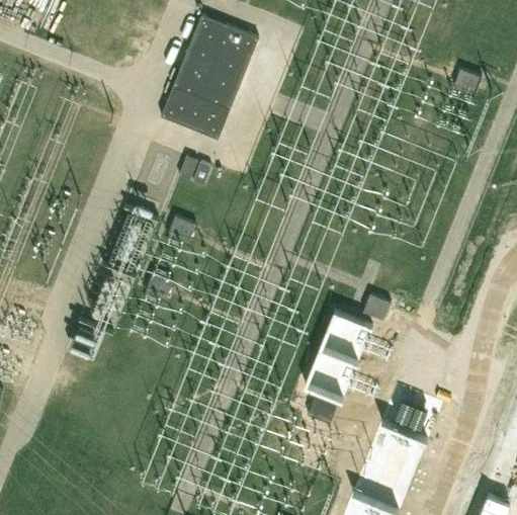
[(218,139),(258,36),(200,14),(160,115),(218,139)]
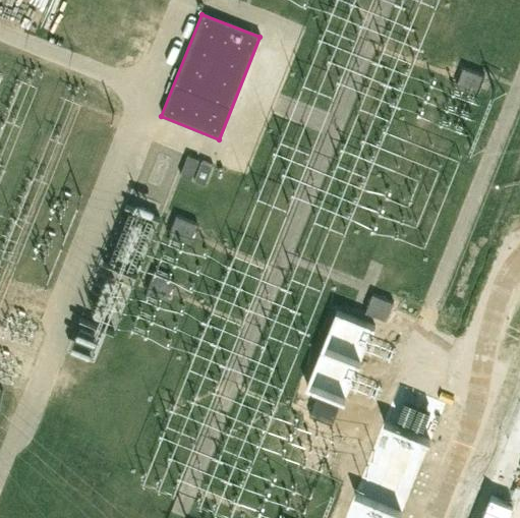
[(463,69),(456,88),(477,96),(484,77),(463,69)]
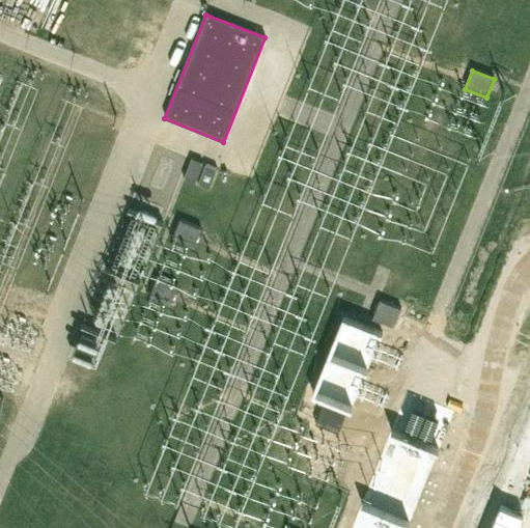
[(158,160),(145,190),(157,195),(170,165),(158,160)]
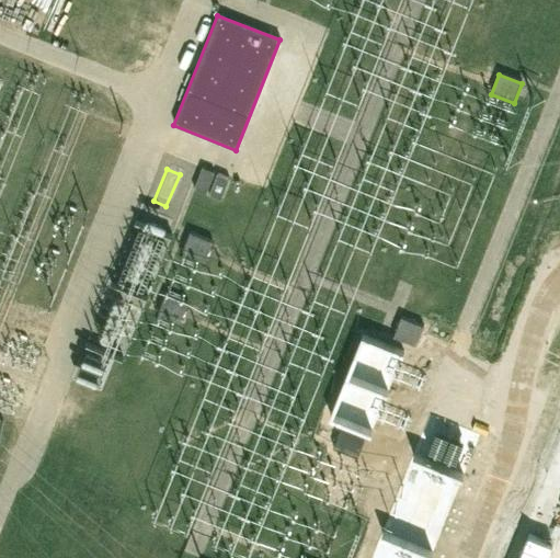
[(198,171),(191,191),(218,201),(225,181),(198,171)]
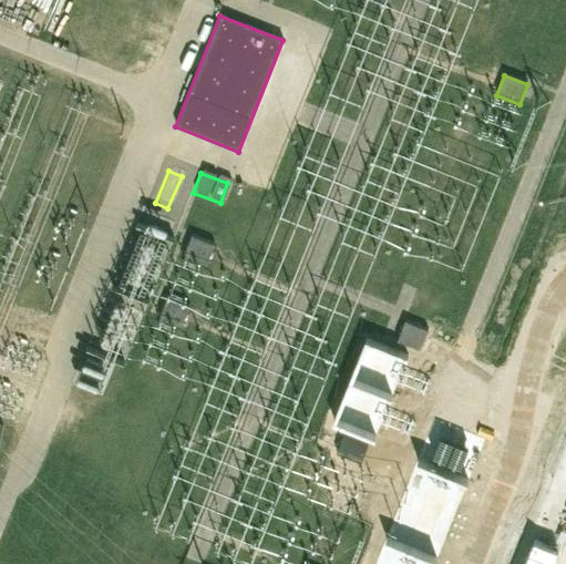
[(214,246),(192,237),(184,257),(206,266),(214,246)]
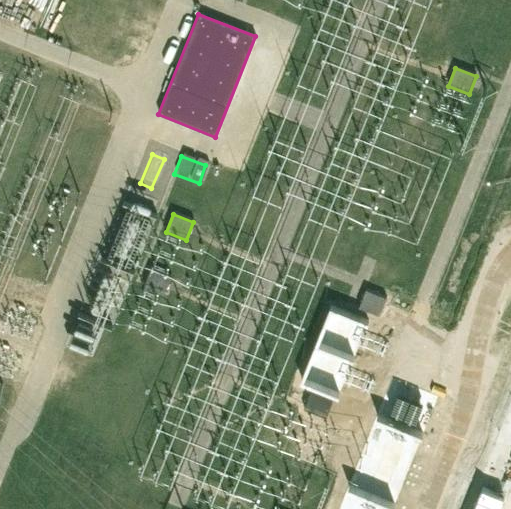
[(128,220),(111,260),(126,266),(143,226),(128,220)]
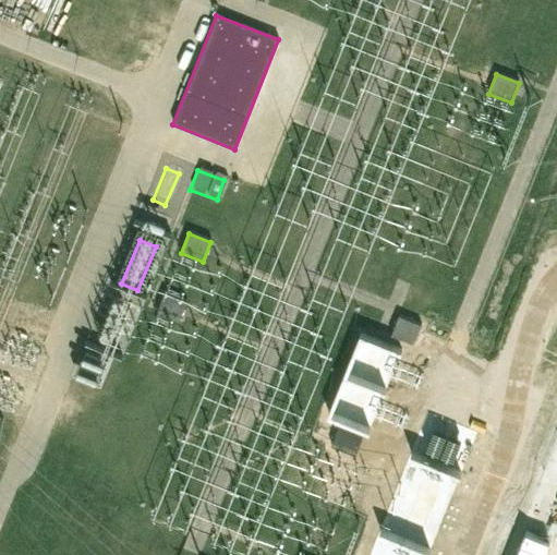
[(179,322),(186,302),(164,294),(156,313),(179,322)]
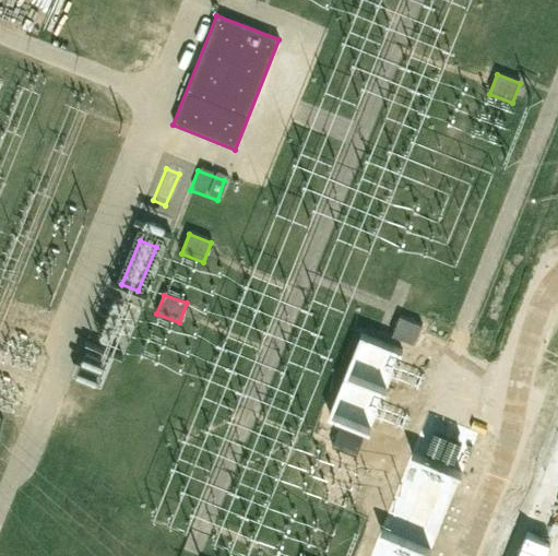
[(392,338),(414,346),(422,328),(400,318),(392,338)]
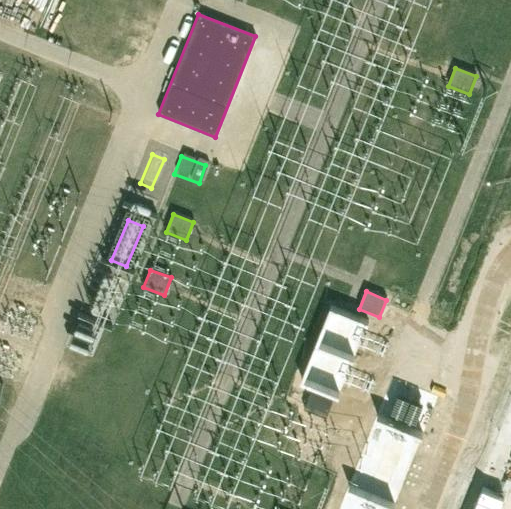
[(303,411),(328,421),(334,404),(310,394),(303,411)]
